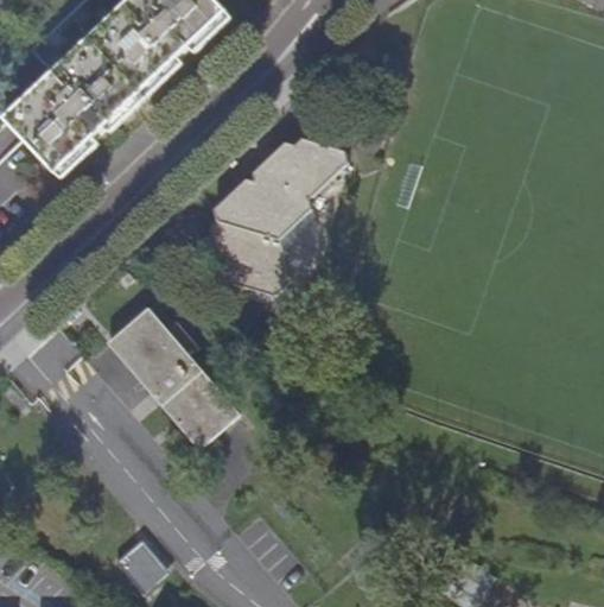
[(132,0),(5,124),(57,181),(224,17),(209,0),(132,0)]
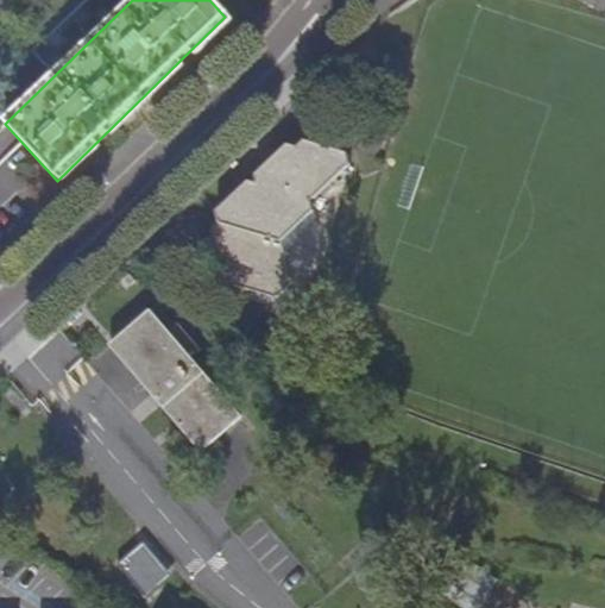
[(253,182),(245,180),(212,211),(214,220),(207,226),(219,270),(228,273),(229,282),(273,294),(289,279),(282,236),(310,210),(308,200),(345,162),(342,151),(300,138),(294,144),(283,143),(251,174),(253,182)]
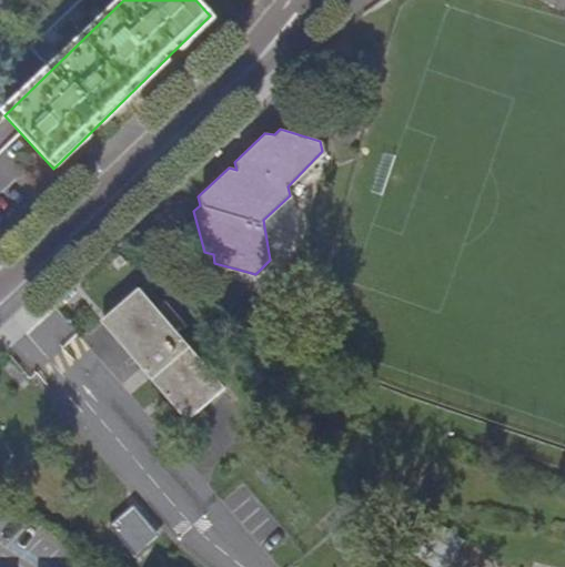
[(263,220),(270,260),(299,233),(290,195),(263,220)]
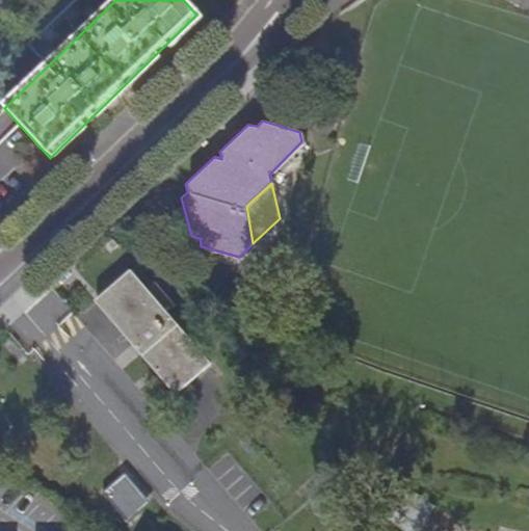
[(127,270),(91,301),(175,394),(209,362),(127,270)]
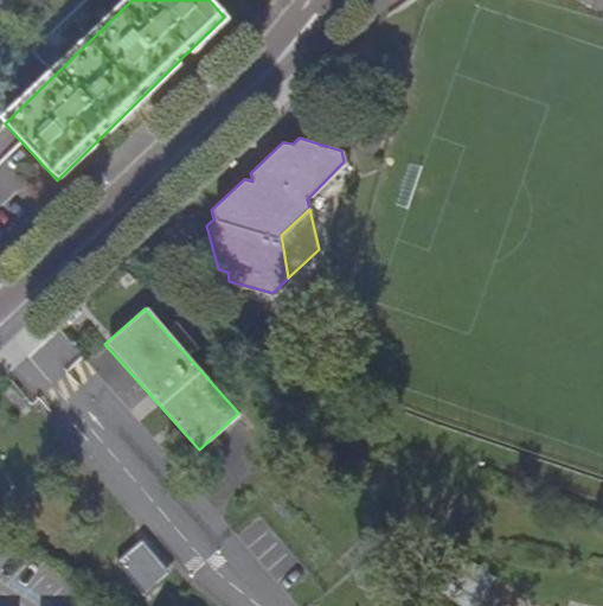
[(142,538),(116,561),(147,597),(173,574),(142,538)]
